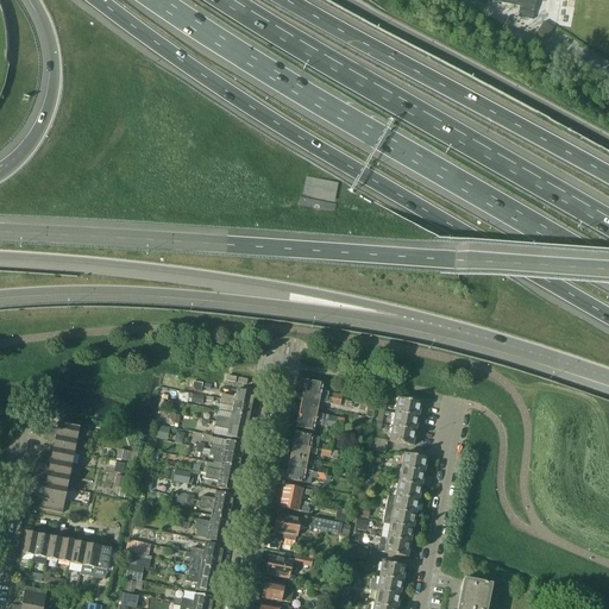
[(491,0),(491,2),(519,7),(516,18),(532,20),(535,0),(491,0)]
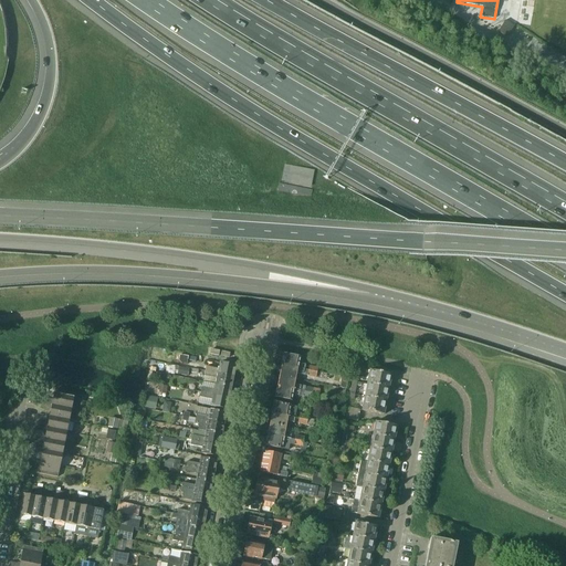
[(282,182),(312,186),(314,168),(284,165),(282,182)]
